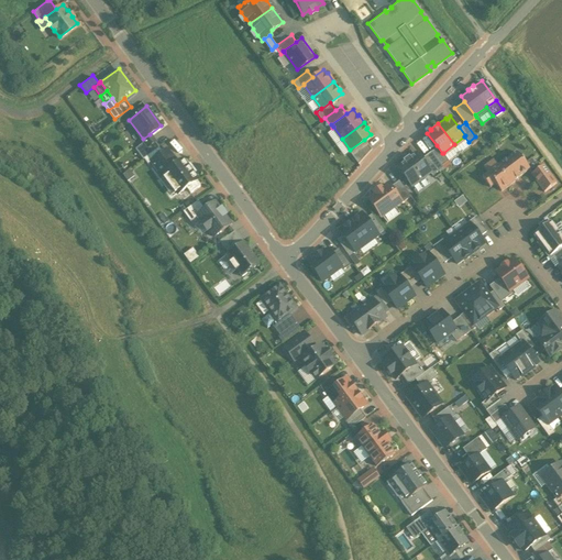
[(150,134),(143,139),(143,140),(147,145),(154,140),(150,134)]
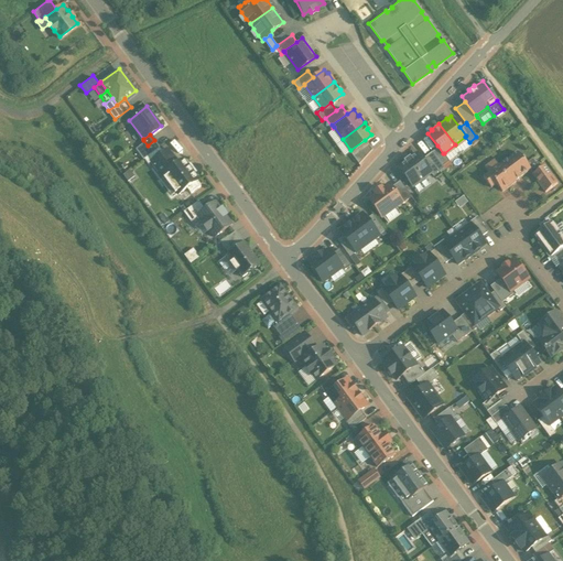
[(465,137),(455,144),(459,152),(471,143),(469,142),(465,137)]
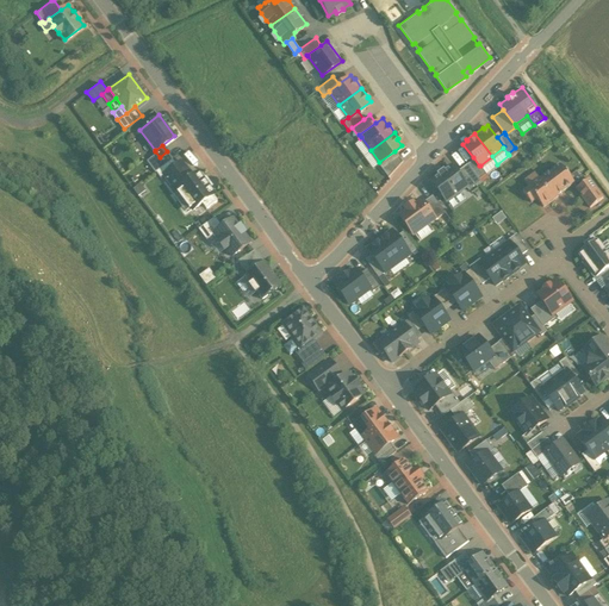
[(160,157),(155,151),(145,158),(154,170),(172,157),(167,151),(160,157)]
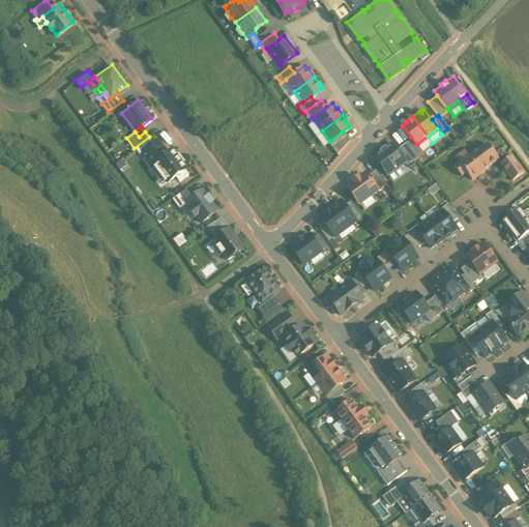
[(336,152),(349,139),(343,132),(329,141),(328,142),(336,152)]
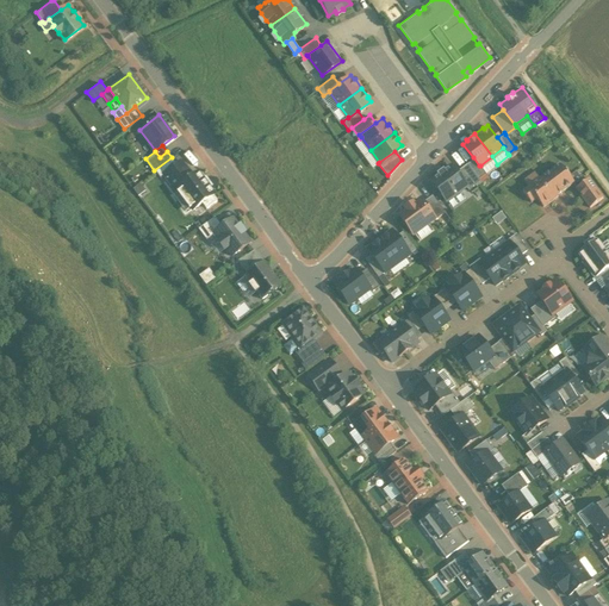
[(492,156),(480,166),(485,172),(485,173),(497,164),(492,156)]
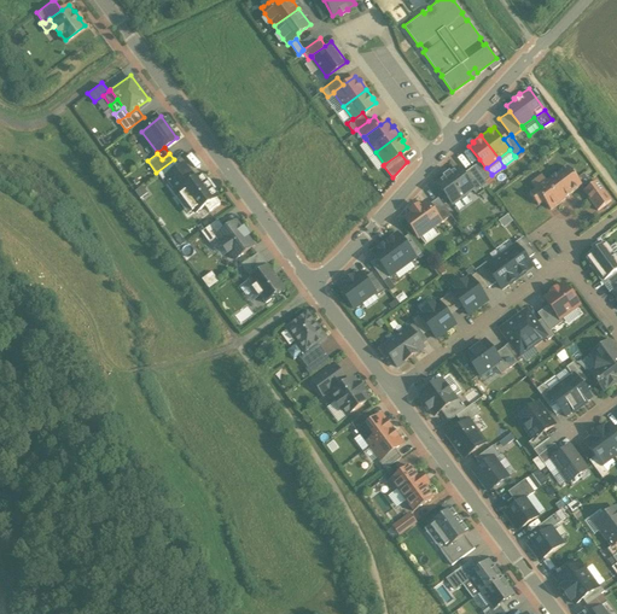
[(485,168),(479,159),(472,164),(484,180),(492,174),(487,168),(485,168)]
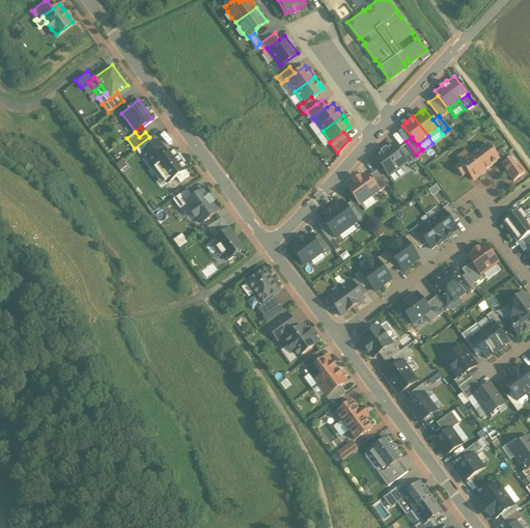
[(157,139),(142,150),(152,164),(154,163),(154,162),(167,153),(157,139)]
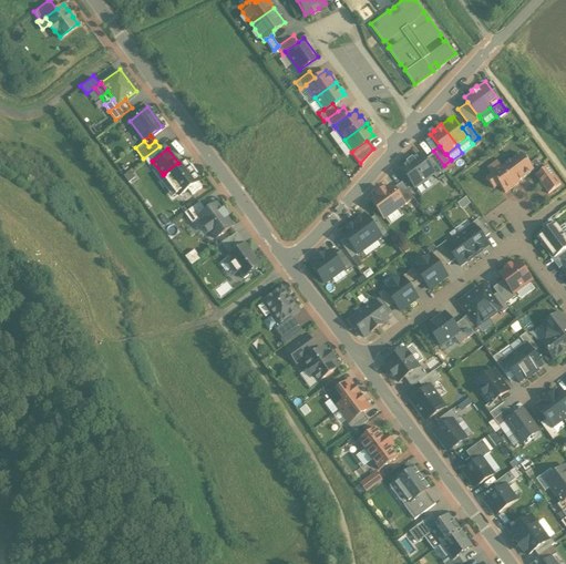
[(444,165),(433,151),(423,159),(433,172),(432,172),(434,175),(445,167),(444,165)]
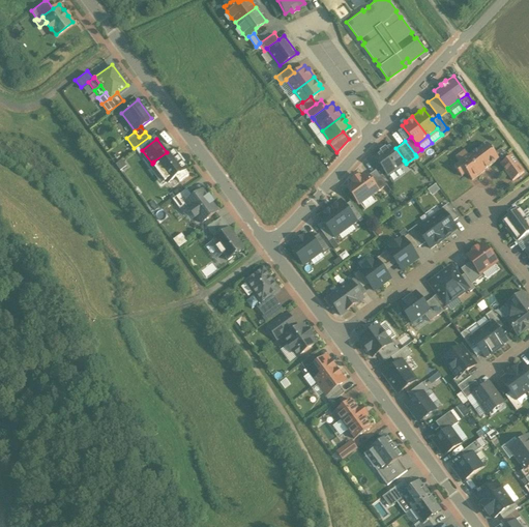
[(477,148),(479,150),(488,144),(486,141),(477,148)]
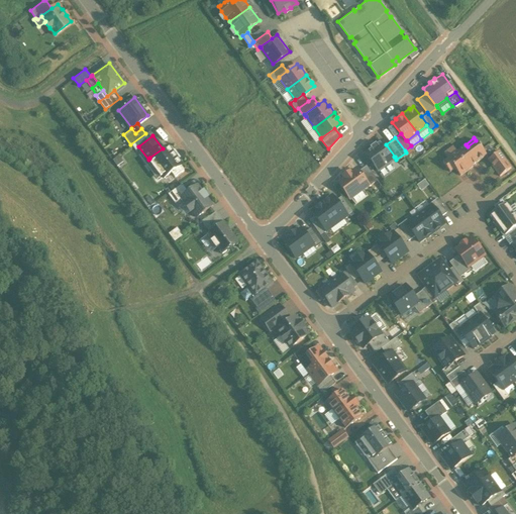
[(382,138),(376,143),(375,142),(370,146),(371,147),(365,151),(378,170),(379,169),(390,161),(394,157),(395,157),(386,144),(382,138)]
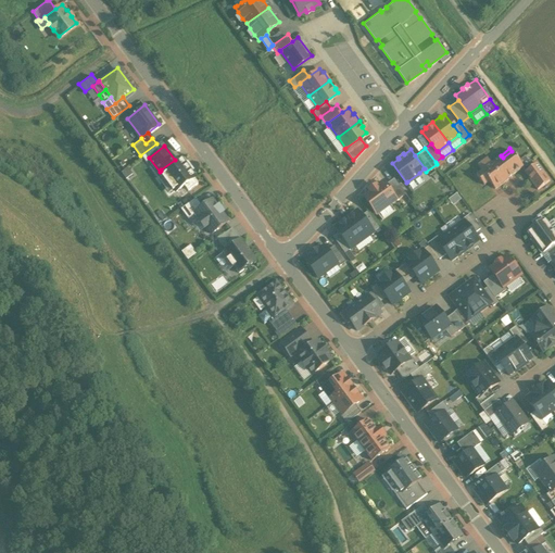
[(480,168),(475,173),(483,183),(488,179),(494,187),(507,177),(506,176),(521,165),(525,170),(531,164),(524,154),(518,159),(512,151),(503,158),(501,155),(492,162),(491,161),(490,162),(480,168)]
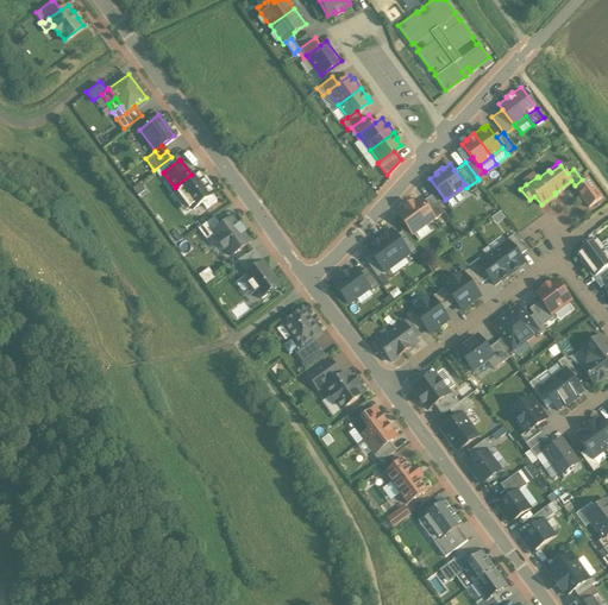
[(192,175),(176,186),(176,187),(179,189),(176,190),(188,206),(189,205),(192,207),(201,200),(211,193),(213,191),(208,186),(211,183),(204,175),(201,176),(198,170),(192,175)]
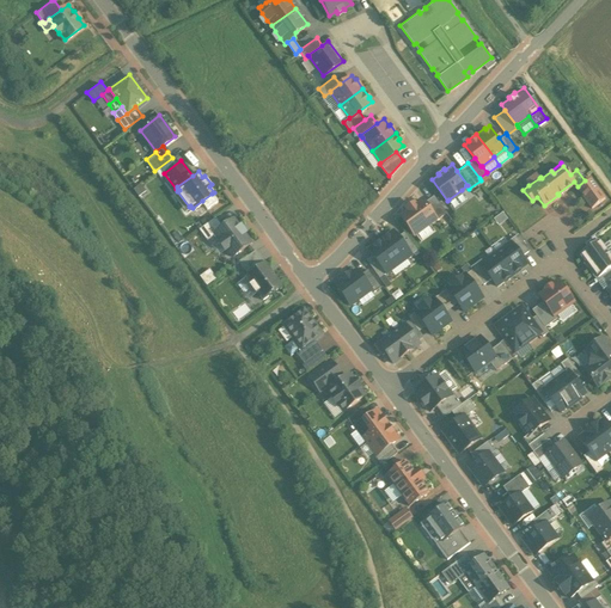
[(525,179),(529,185),(539,178),(535,172),(525,179)]
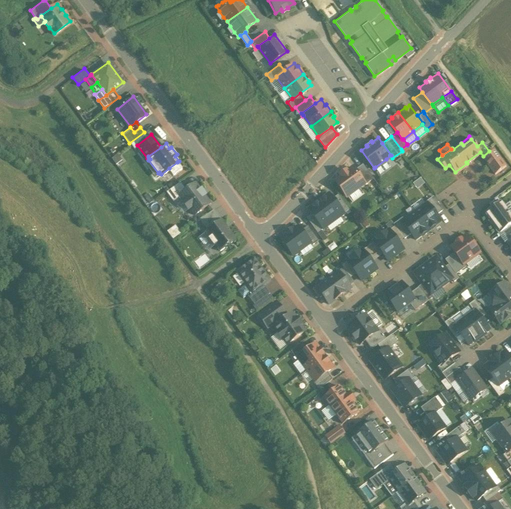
[(483,156),(482,157),(494,173),(505,164),(493,148),(489,151),(483,156)]
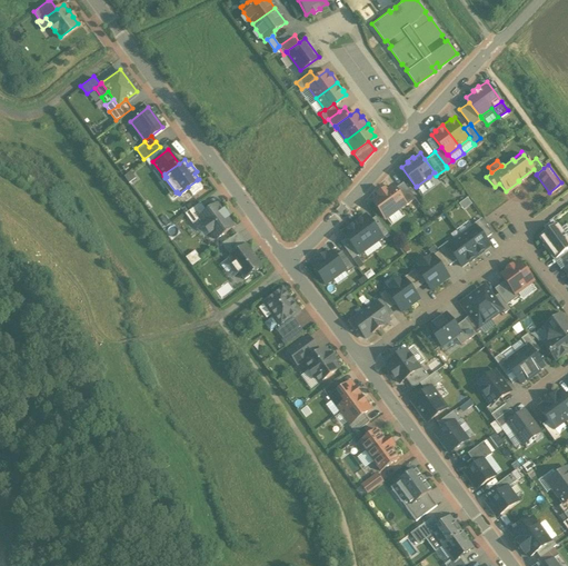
[(429,177),(417,186),(421,192),(434,184),(429,177)]
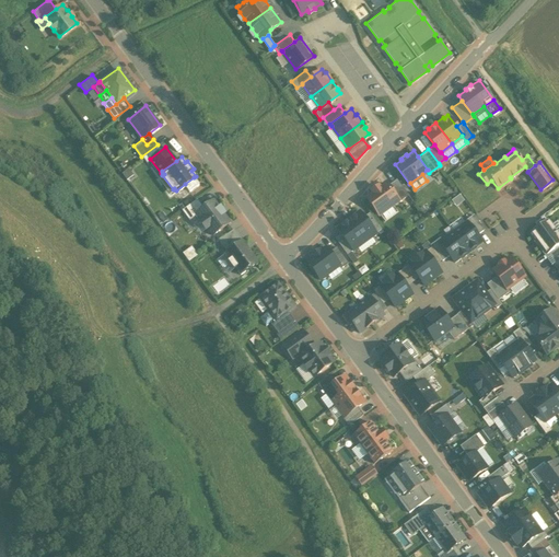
[(194,177),(185,184),(188,189),(198,183),(194,177)]
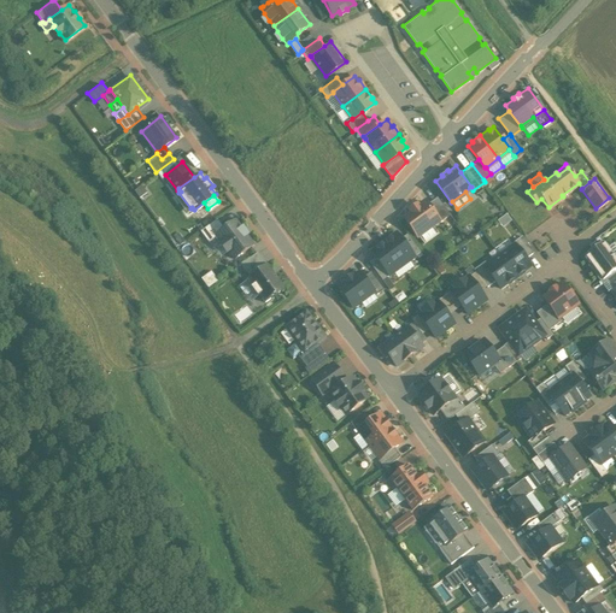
[(436,195),(427,202),(438,218),(438,219),(439,220),(450,213),(436,195)]
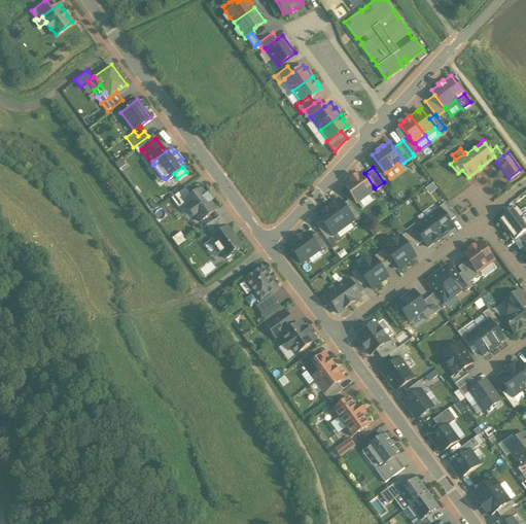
[(362,171),(356,175),(355,174),(349,178),(350,179),(344,184),(355,200),(356,200),(367,190),(374,187),(374,186),(364,173),(362,171)]
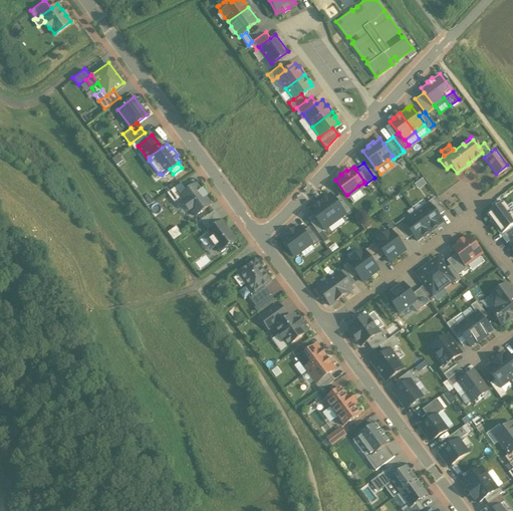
[(180,182),(167,192),(173,201),(181,196),(180,194),(186,190),(180,182)]
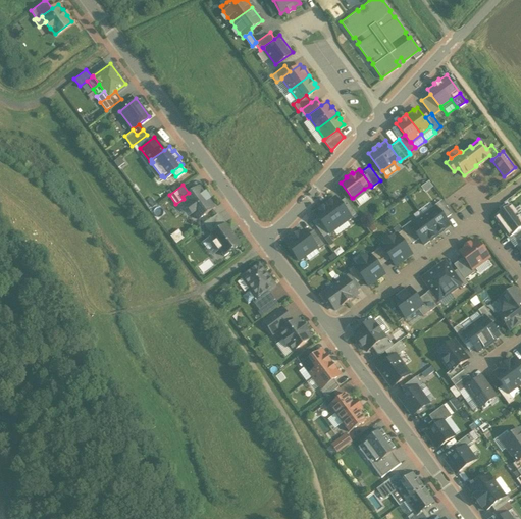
[(189,193),(183,197),(184,199),(188,204),(186,205),(191,212),(193,211),(198,217),(213,206),(207,198),(209,197),(205,192),(203,193),(198,186),(189,193)]
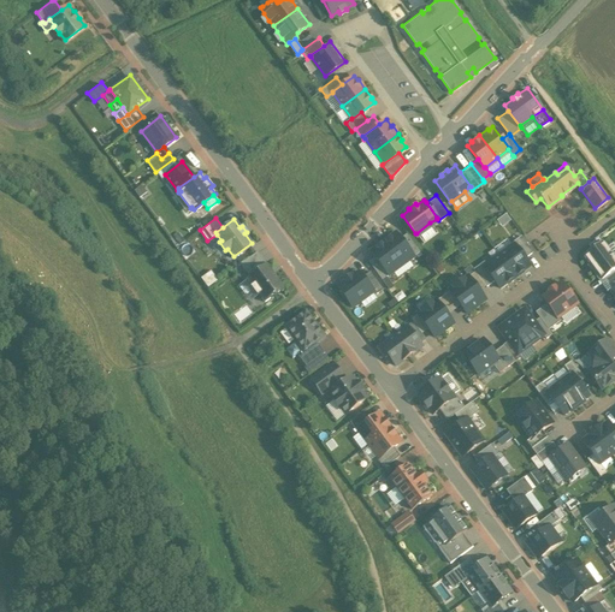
[(430,223),(417,233),(424,242),(437,232),(430,223)]
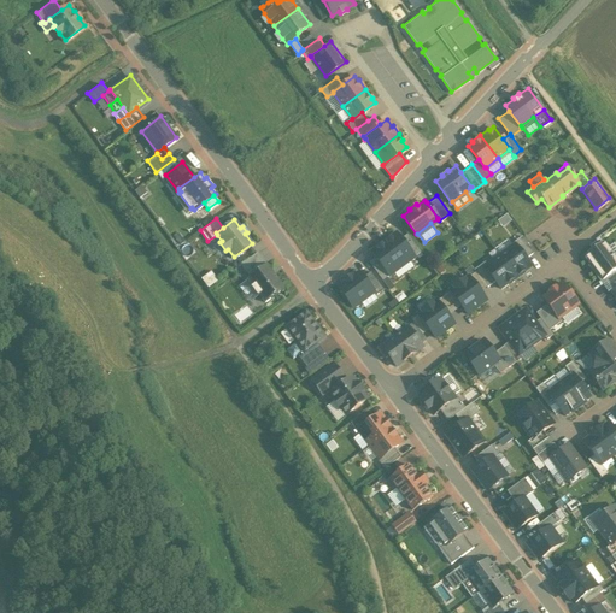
[(382,240),(400,264),(409,259),(414,255),(409,248),(400,237),(396,231),(387,239),(386,237),(382,240)]
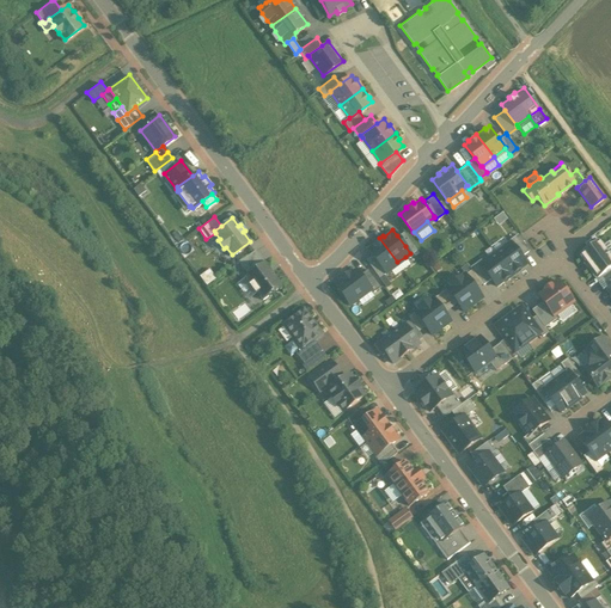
[(405,246),(411,241),(403,231),(397,235),(405,246)]
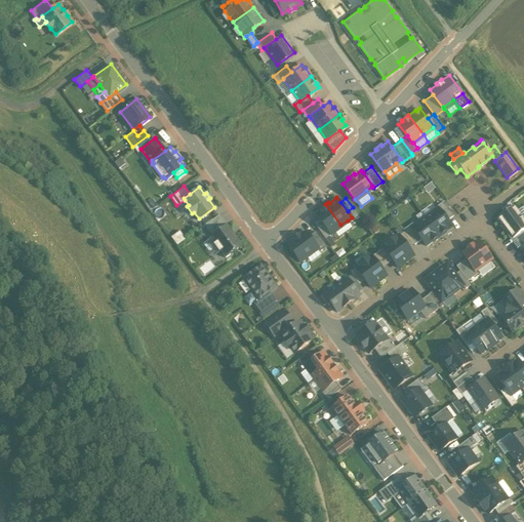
[(434,206),(435,208),(437,206),(446,218),(453,213),(443,200),(434,206)]
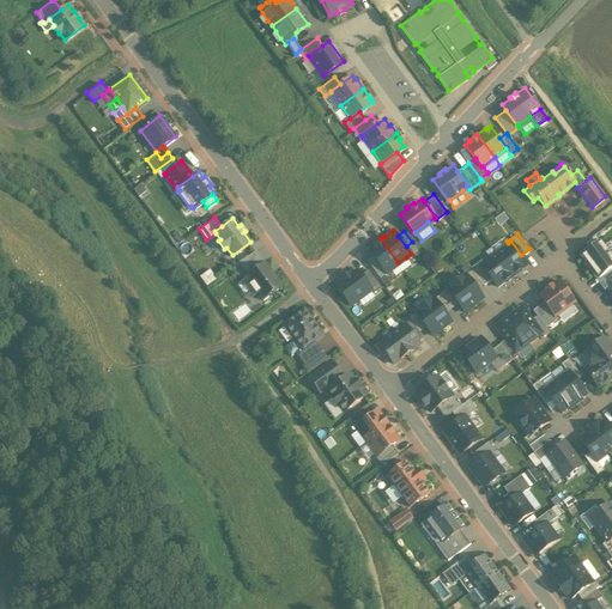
[(496,253),(508,243),(507,241),(502,236),(490,244),(496,253)]
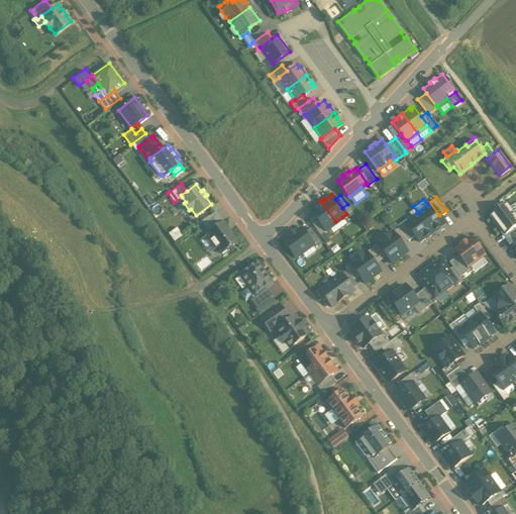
[(329,226),(335,221),(320,201),(317,203),(318,204),(310,210),(314,214),(321,223),(325,229),(329,226)]
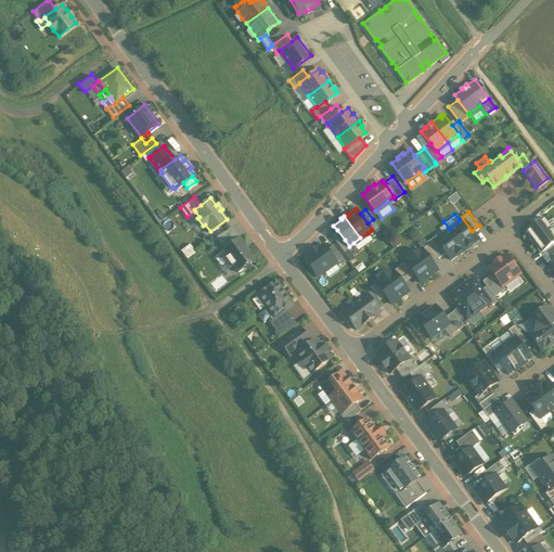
[(542,216),(525,228),(530,235),(541,251),(542,249),(553,241),(553,232),(545,221),(542,216)]
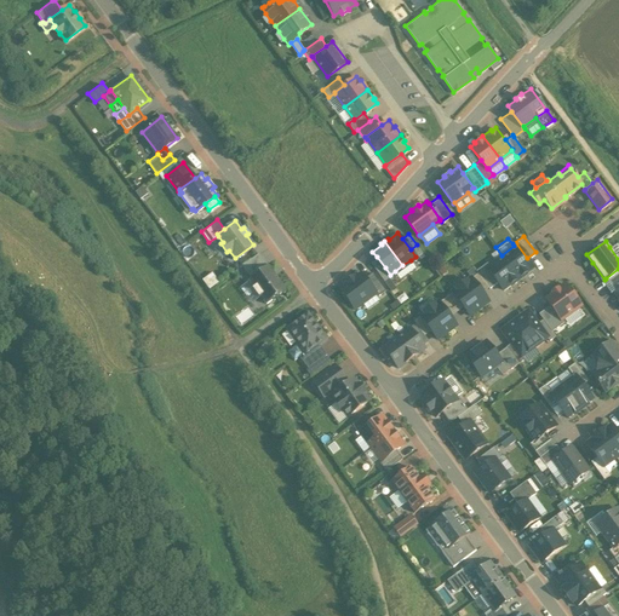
[(514,246),(502,255),(517,277),(522,274),(522,272),(532,265),(527,258),(516,243),(514,246)]
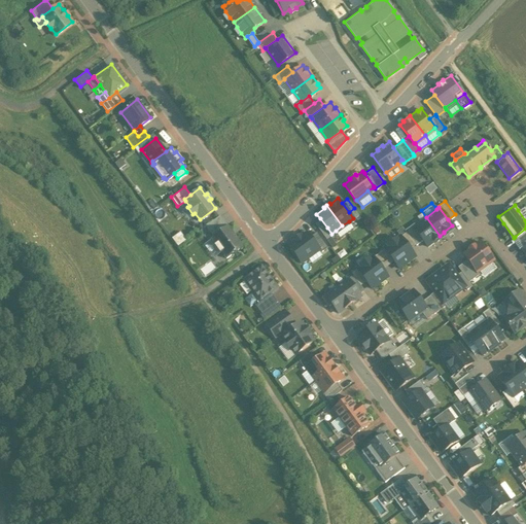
[(349,212),(353,218),(358,214),(354,208),(349,212)]
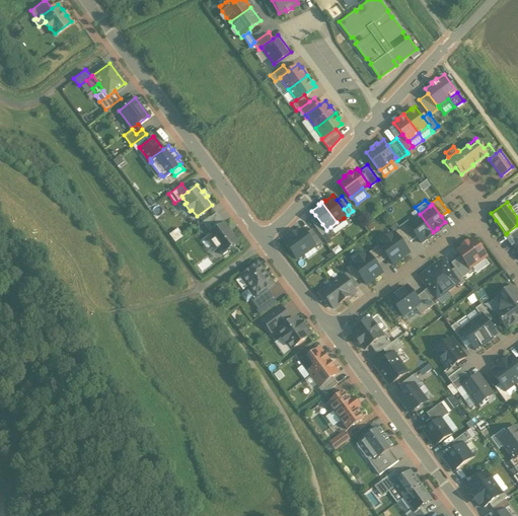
[(216,211),(202,222),(209,231),(222,222),(215,213),(217,211),(216,211)]
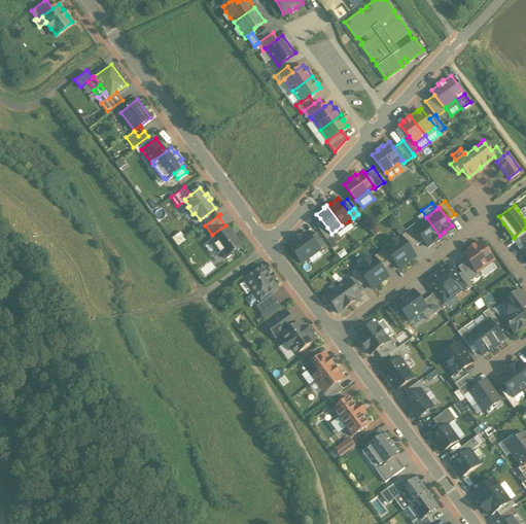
[(440,236),(426,217),(415,224),(413,226),(422,239),(426,245),(435,238),(436,239),(440,236)]
